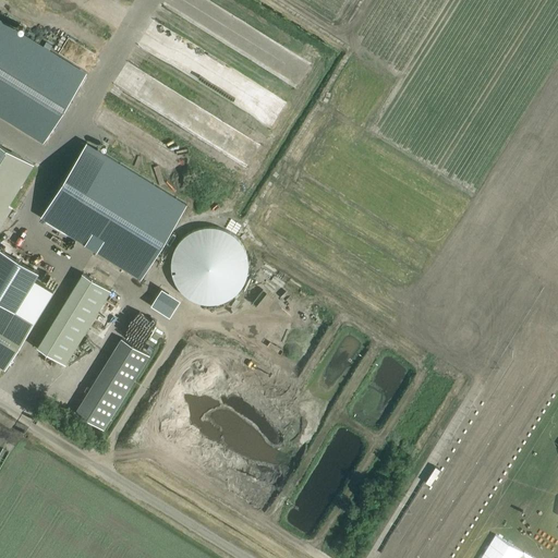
[(0,25),(0,116),(43,142),(83,74),(0,25)]
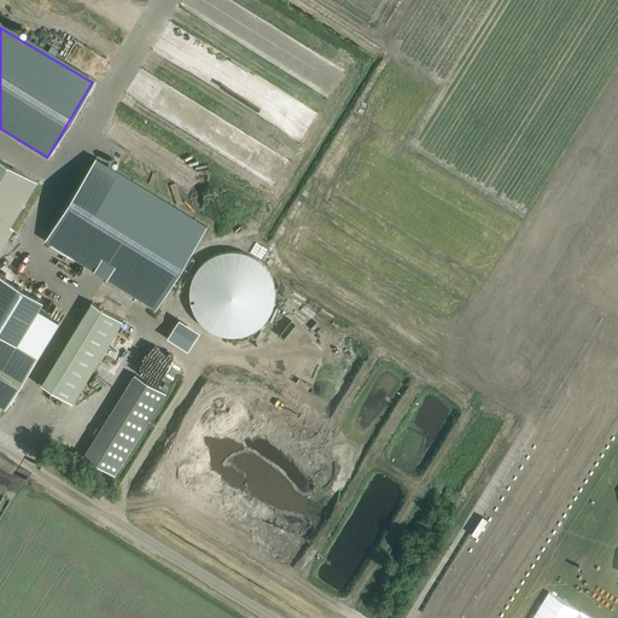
[(56,219),(42,242),(46,244),(157,309),(207,226),(92,158),(92,157),(82,174),(66,199),(65,202),(56,219)]
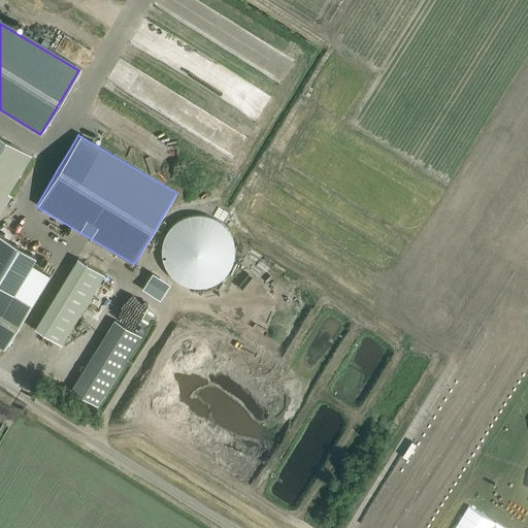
[(0,136),(0,347),(5,350),(51,275),(32,264),(31,267),(8,254),(0,266),(0,215),(11,198),(8,196),(32,157),(0,136)]
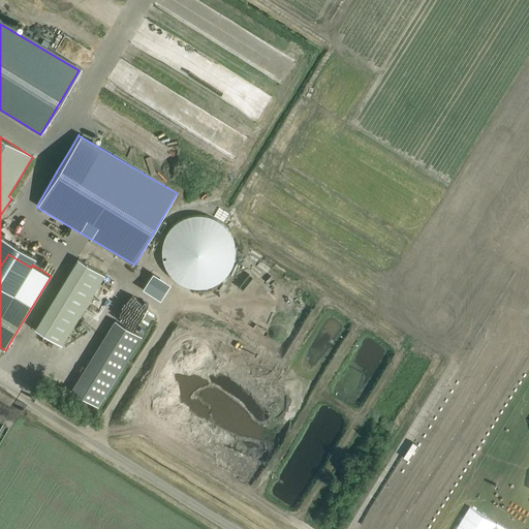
[(221,281),(229,272),(235,260),(235,248),(231,236),(223,226),(213,219),(200,216),(188,218),(177,223),(168,232),(163,244),(163,257),(166,269),(175,279),(185,285),(197,288),(210,287),(221,281)]
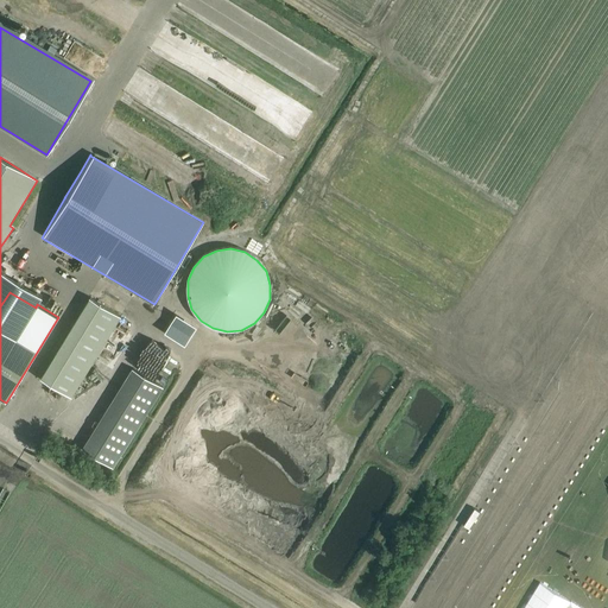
[(40,378),(71,397),(120,316),(89,297),(40,378)]
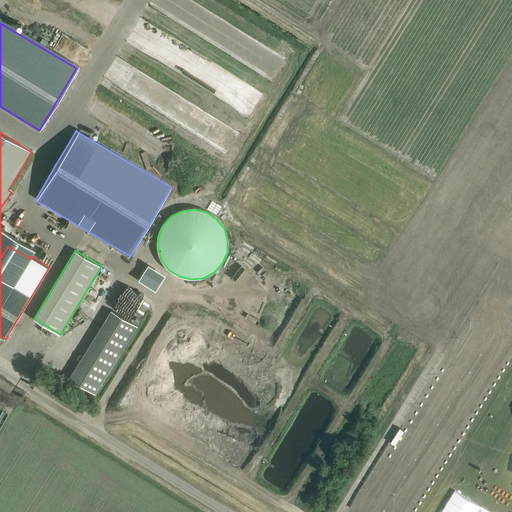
[(243,256),(239,266),(250,270),(254,261),(243,256)]
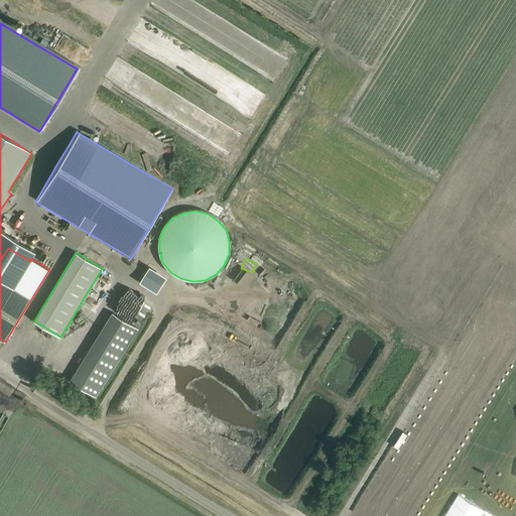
[(111,269),(122,276),(126,269),(115,262),(111,269)]
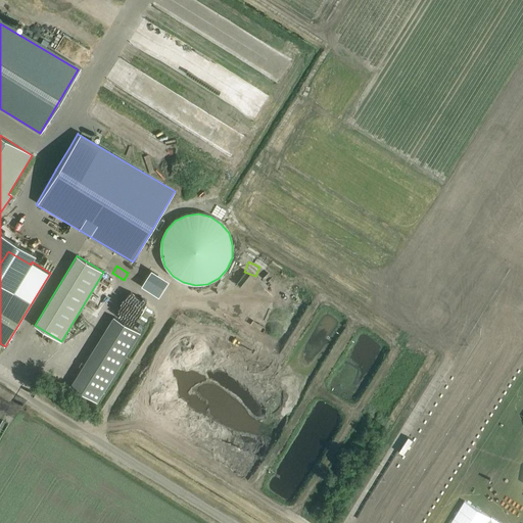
[(270,281),(272,275),(260,270),(258,276),(270,281)]
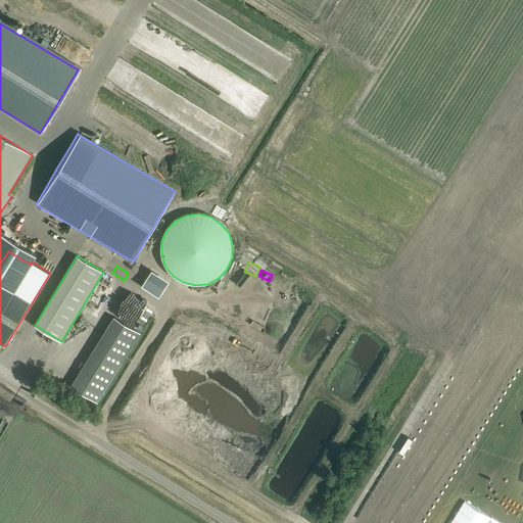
[(257,278),(253,286),(265,291),(269,284),(257,278)]
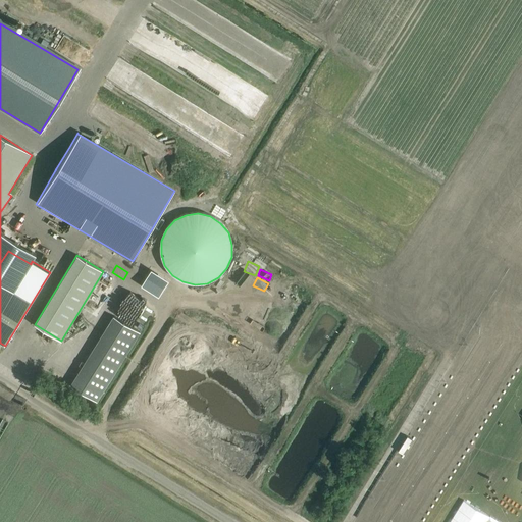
[(243,294),(246,286),(235,281),(231,289),(243,294)]
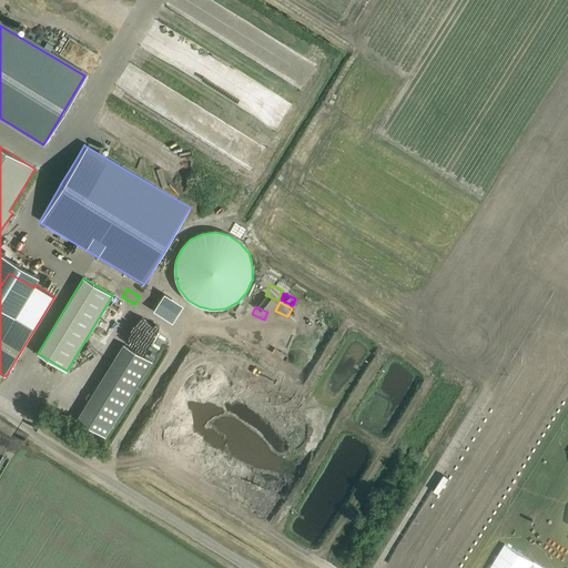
[(92,445),(132,364),(102,350),(73,407),(85,413),(74,436),(92,445)]
